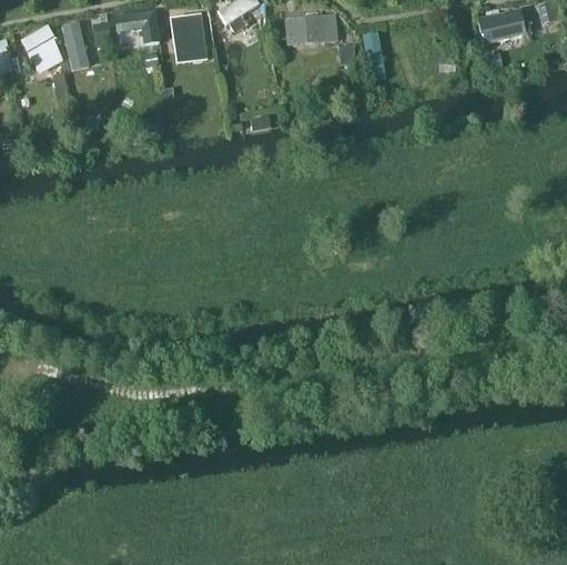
[(232,0),(216,11),(225,26),(257,3),(255,0),(232,0)]
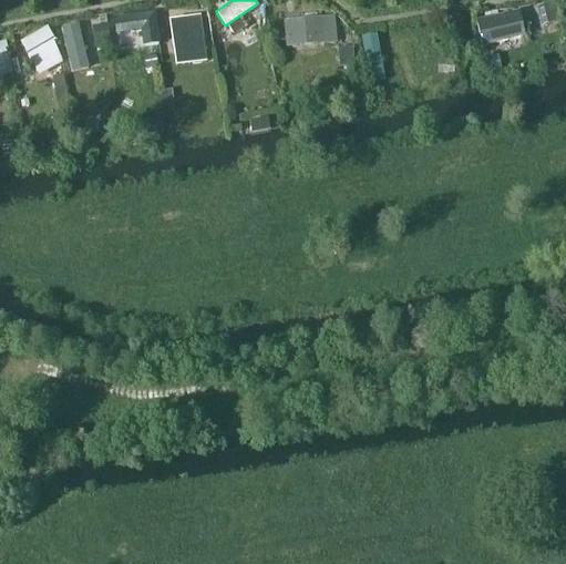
[(517,10),(476,19),(481,41),(522,32),(517,10)]
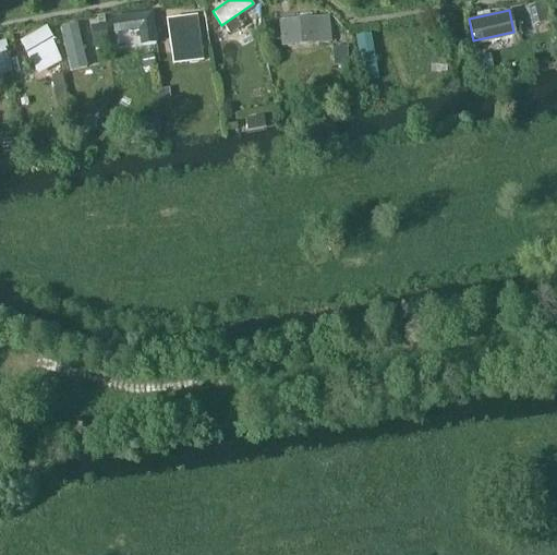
[(150,11),(112,15),(114,34),(153,29),(150,11)]
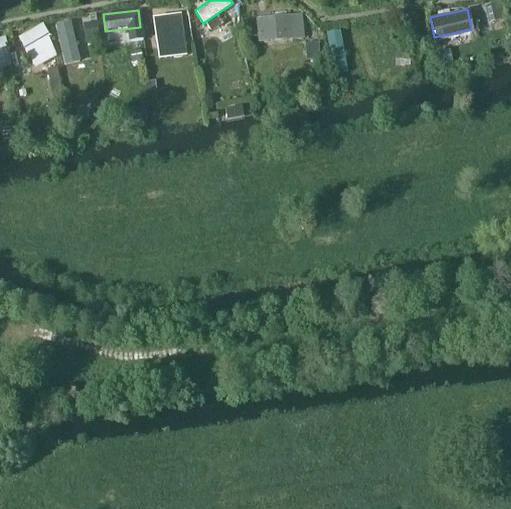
[(180,13),(152,17),(159,59),(186,55),(180,13)]
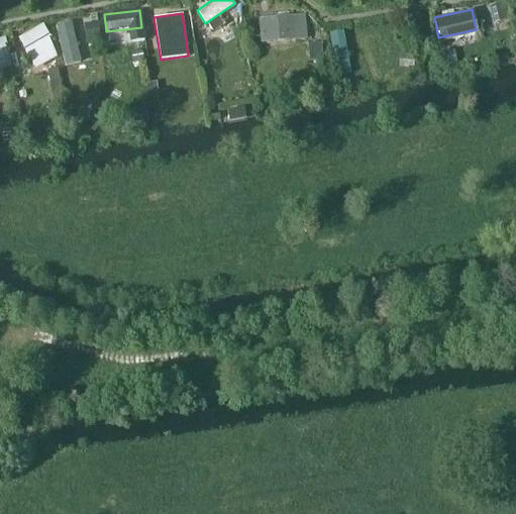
[(305,15),(259,18),(261,42),(306,40),(305,15)]
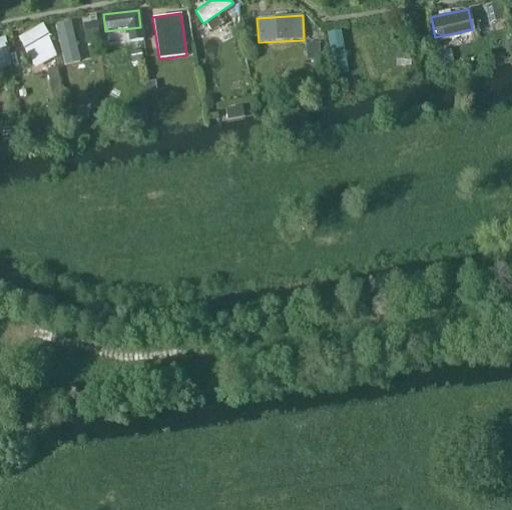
[(70,21),(56,24),(64,61),(77,59),(70,21)]
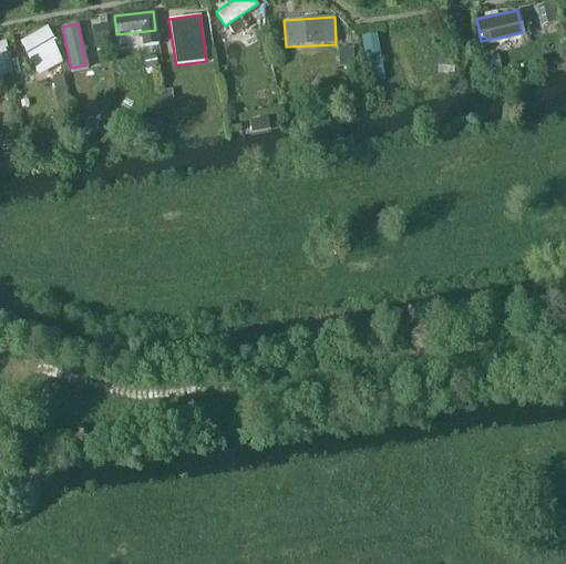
[(43,28),(19,41),(26,52),(50,39),(43,28)]
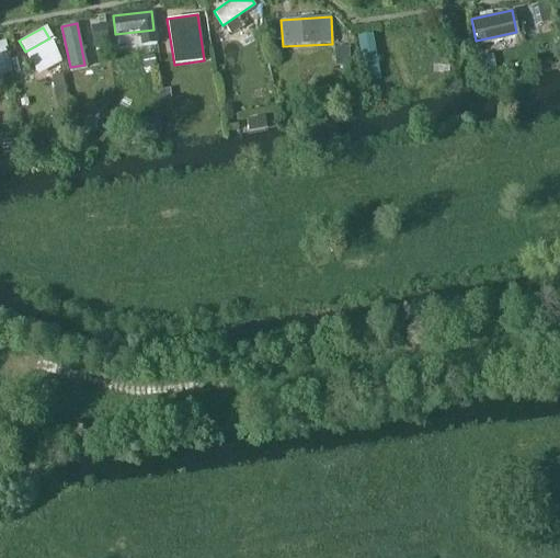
[(380,76),(373,33),(357,35),(365,79),(380,76)]
